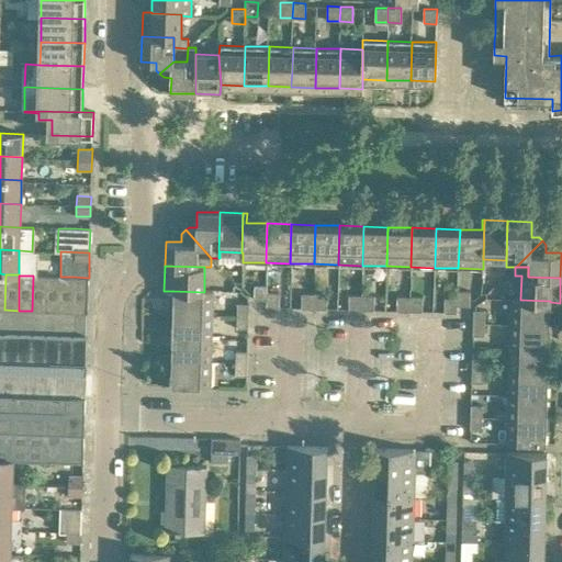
[(45,311),(46,276),(33,276),(32,311),(45,311)]
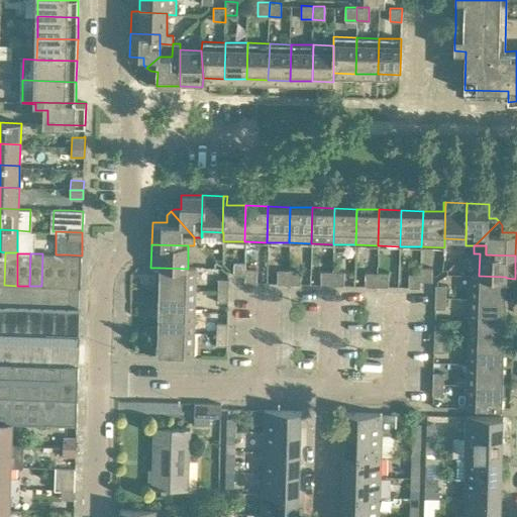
[(55,287),(56,254),(42,253),(41,286),(55,287)]
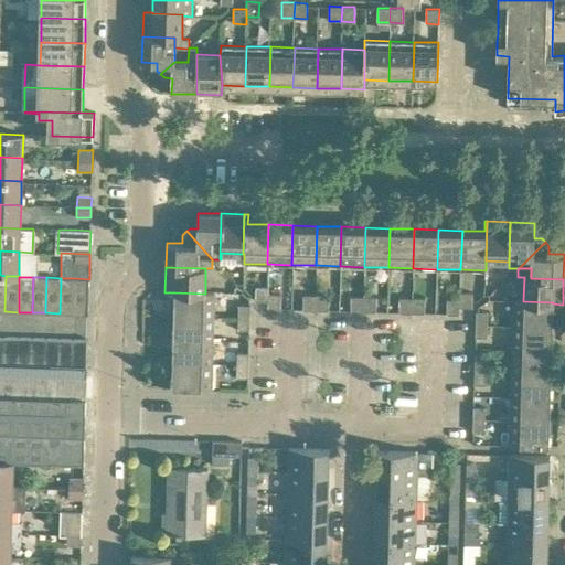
[(73,313),(74,278),(61,278),(60,313),(73,313)]
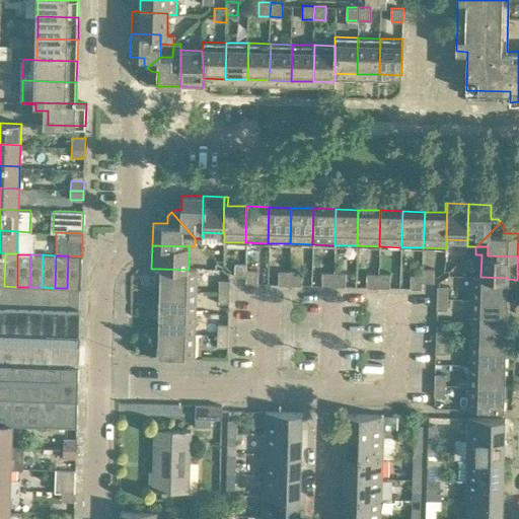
[(81,288),(82,256),(68,255),(67,288),(81,288)]
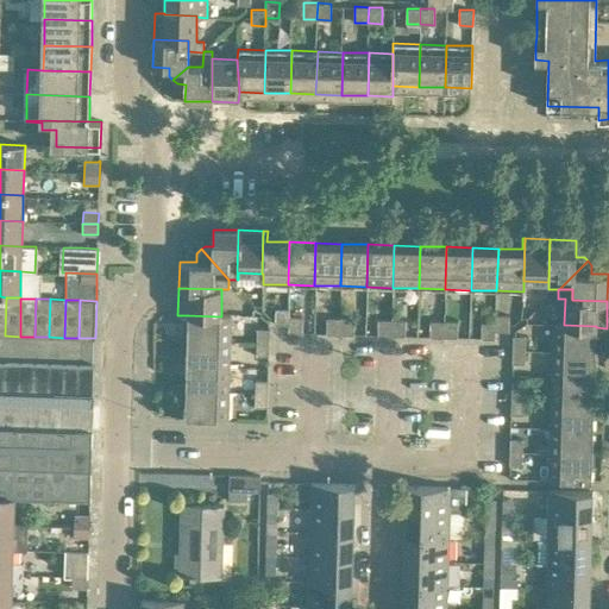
[(275,325),(289,325),(289,316),(289,309),(276,308),(275,316),(275,325)]
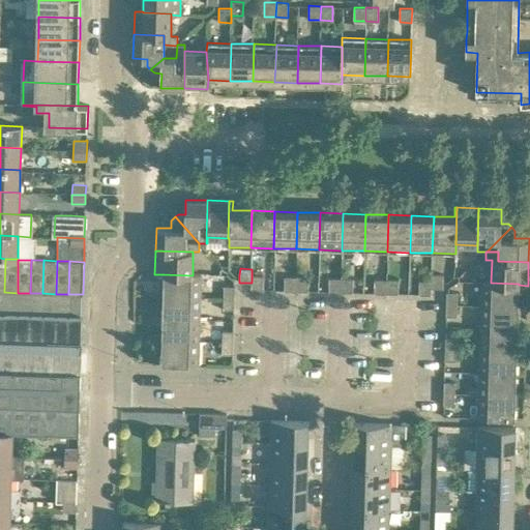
[(164,274),(164,296),(201,298),(201,275),(193,275),(164,274)]
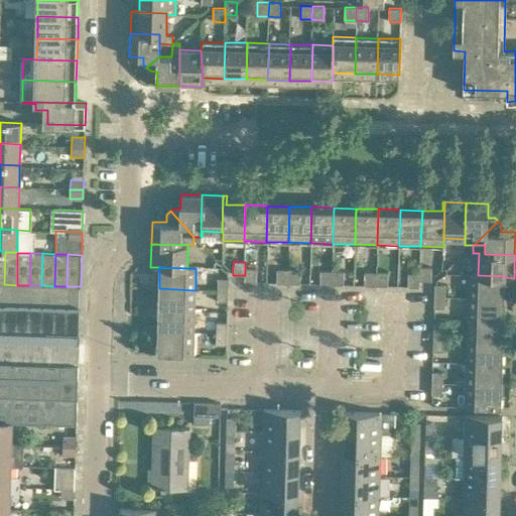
[(431,280),(431,274),(431,267),(419,267),(419,273),(419,280),(431,280)]
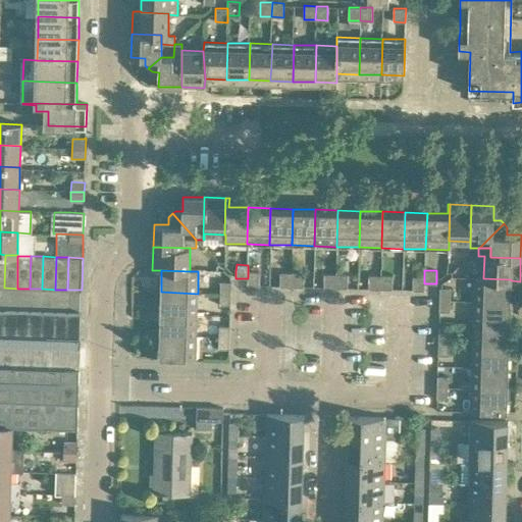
[(260,271),(248,271),(248,278),(247,284),(259,285),(259,284),(260,271)]
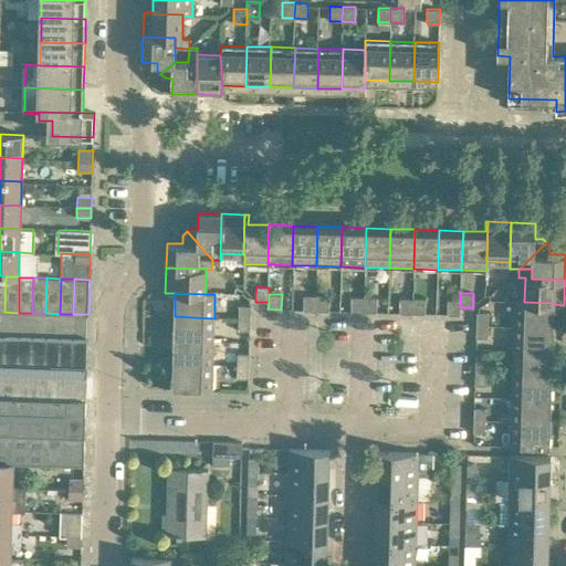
[(303,310),(316,311),(316,295),(304,295),(303,310)]
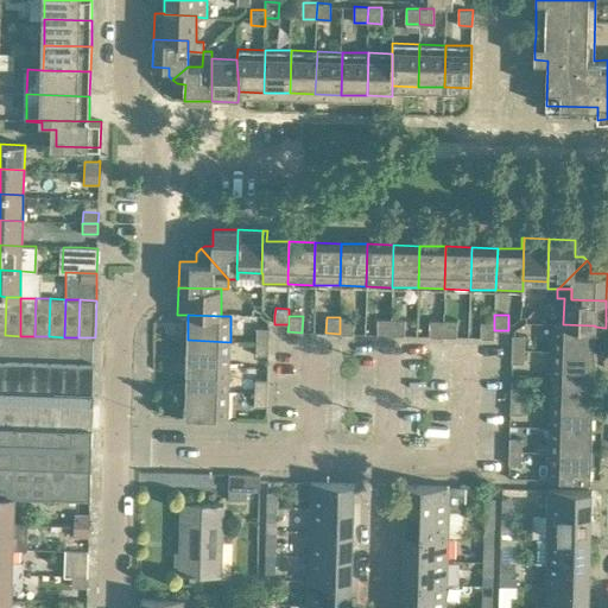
[(354,318),(340,317),(340,334),(353,334),(354,318)]
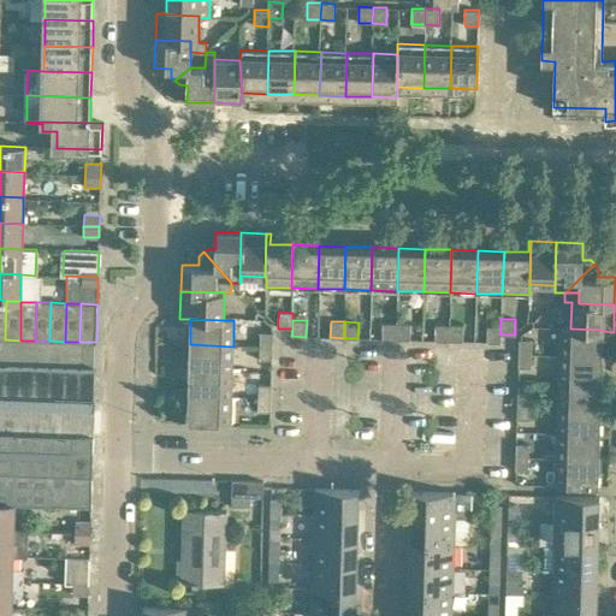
[(381,339),(396,339),(396,324),(383,323),(381,338),(381,339)]
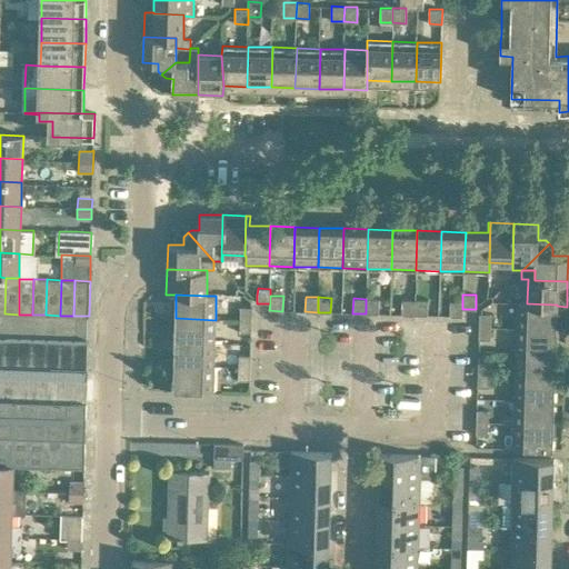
[(366,299),(366,313),(378,313),(379,313),(379,299),(366,299)]
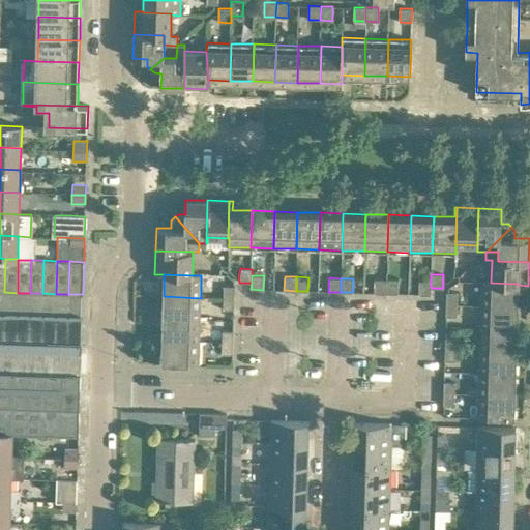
[(374,293),(386,293),(386,280),(375,280),(374,293)]
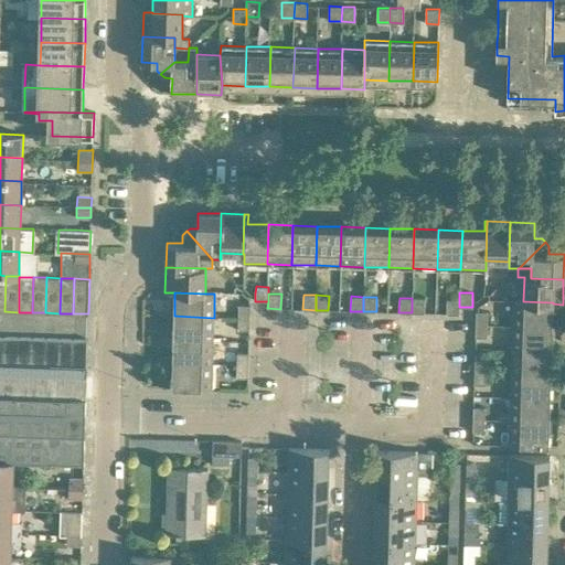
[(412,298),(412,312),(424,313),(424,312),(425,298),(412,298)]
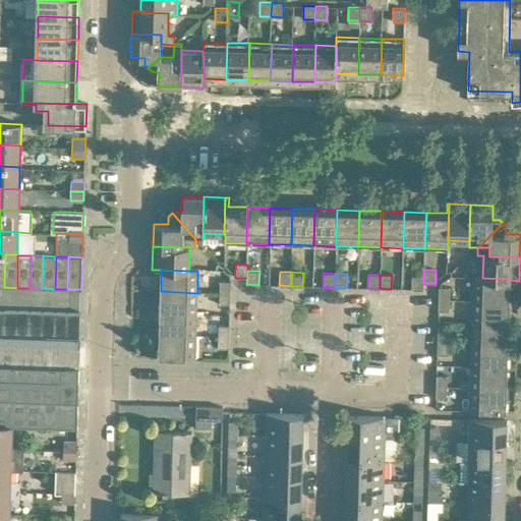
[(423,283),(423,276),(412,276),(412,289),(423,290),(423,283)]
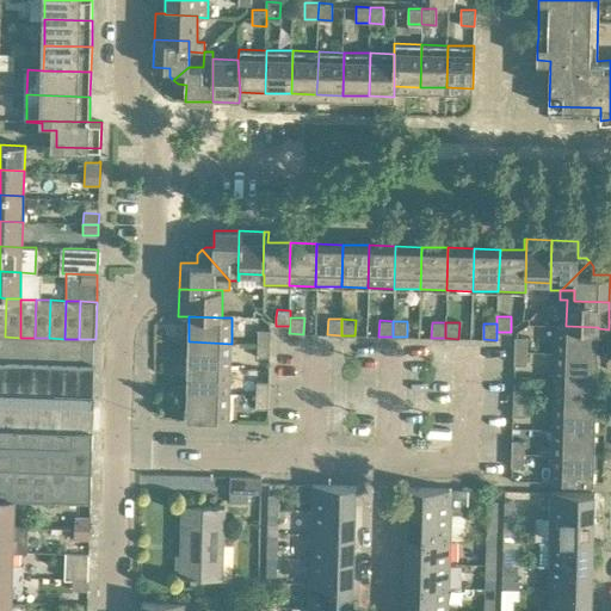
[(597,353),(598,328),(598,327),(566,326),(566,325),(555,325),(555,352),(597,353)]
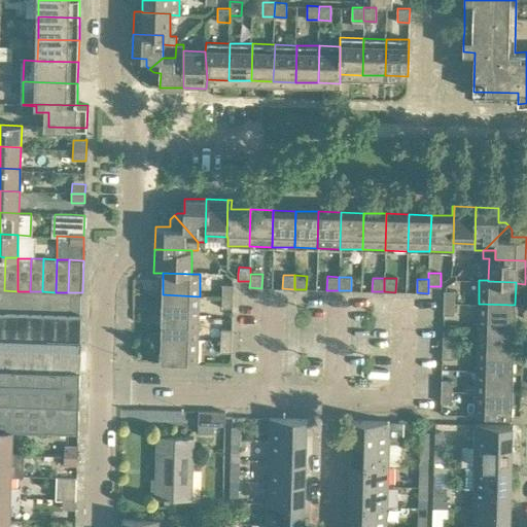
[(222,284),(222,295),(233,296),(234,284),(222,284)]
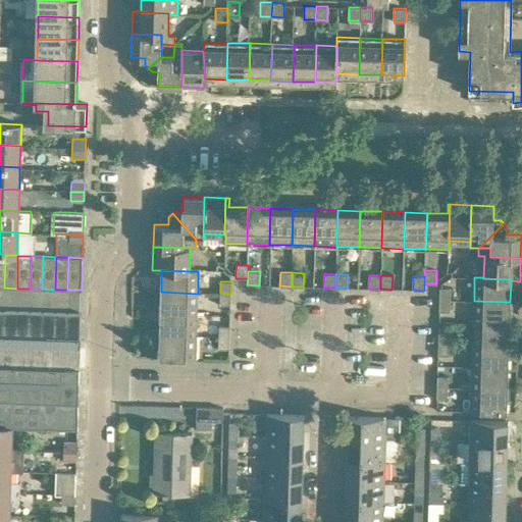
[(451,288),(440,288),(439,300),(451,300),(451,288)]
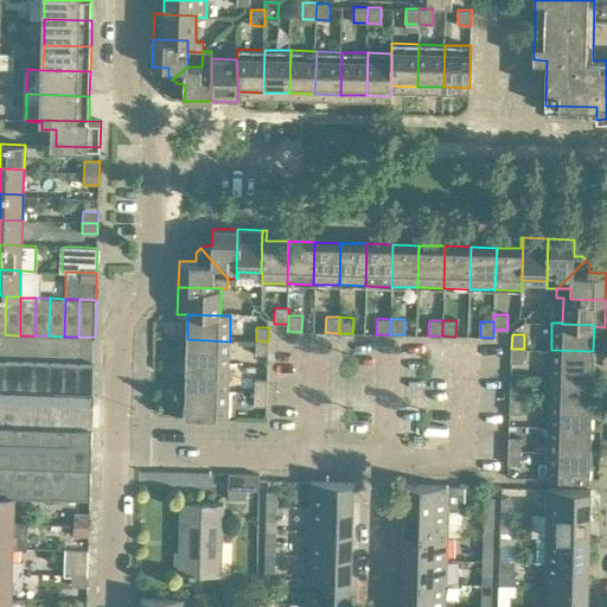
[(187,339),(186,365),(229,366),(230,342),(187,339)]
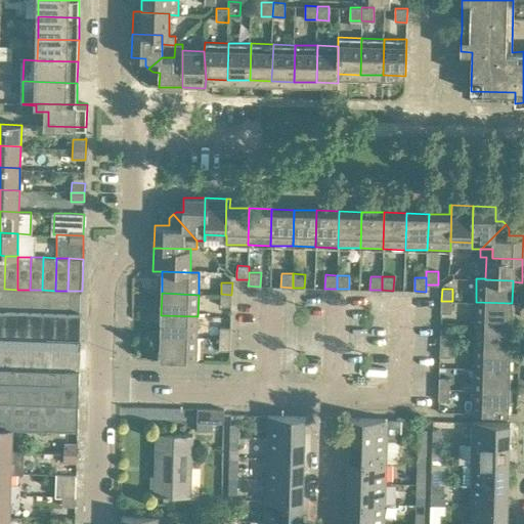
[(231,306),(231,295),(221,294),(220,306),(231,306)]
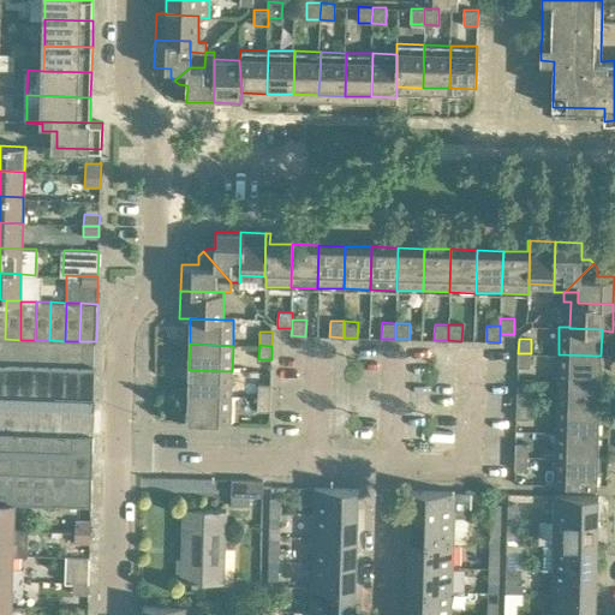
[(531,353),(518,353),(518,366),(530,366),(531,353)]
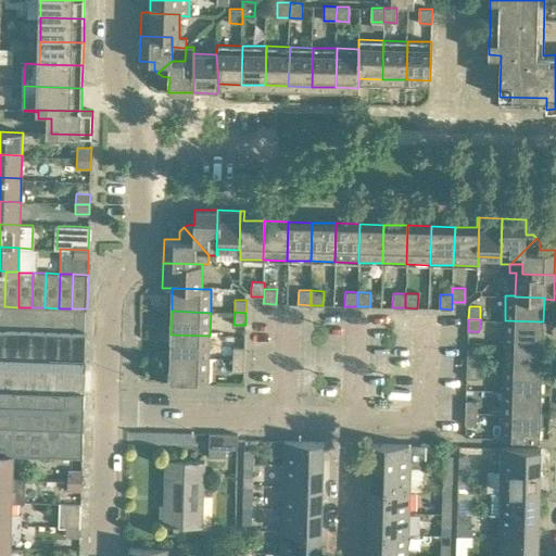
[(543,344),(543,321),(505,320),(504,343),(543,344)]
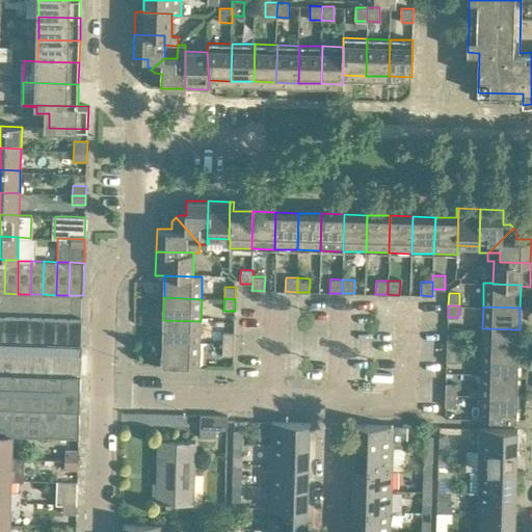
[(4,316),(3,343),(16,343),(17,317),(4,316)]
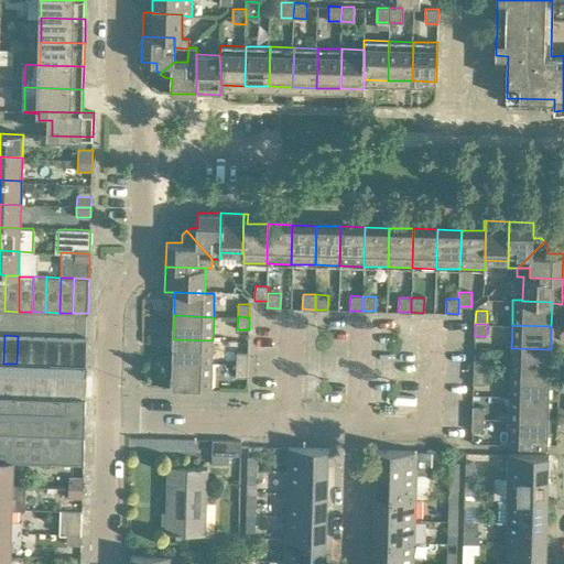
[(18,336),(17,364),(31,365),(32,336),(18,336)]
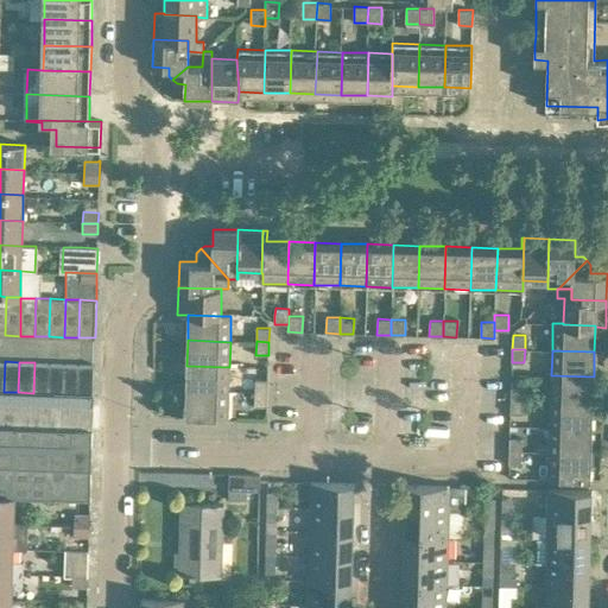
[(35,362),(33,393),(48,393),(49,363),(35,362)]
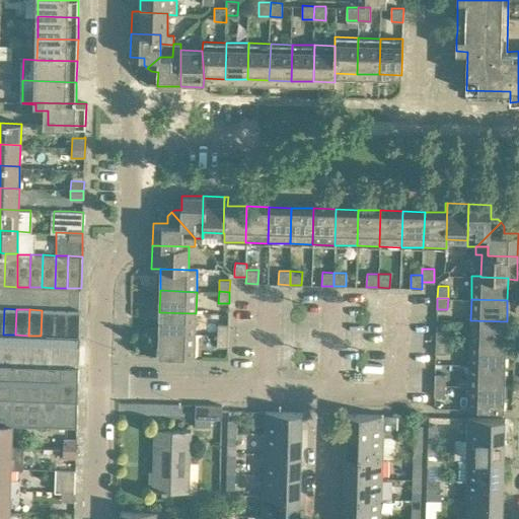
[(42,310),(41,336),(53,336),(54,310),(42,310)]
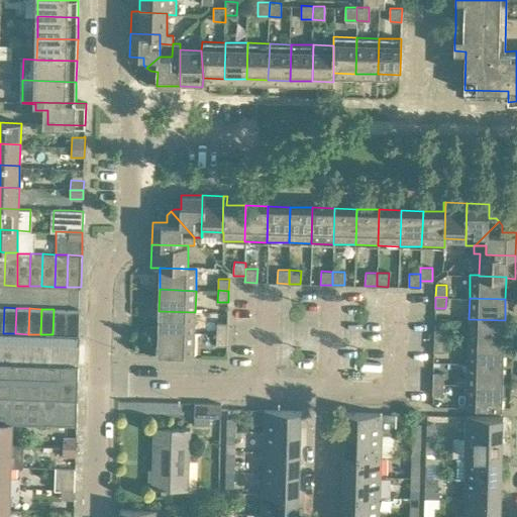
[(54,309),(53,334),(66,335),(67,310),(54,309)]
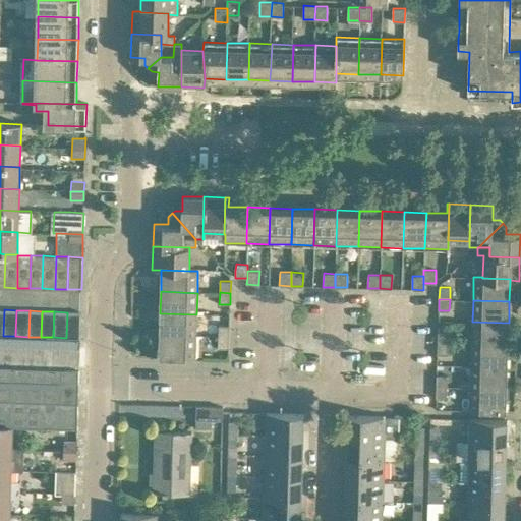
[(67,312),(66,338),(79,338),(80,312),(67,312)]
